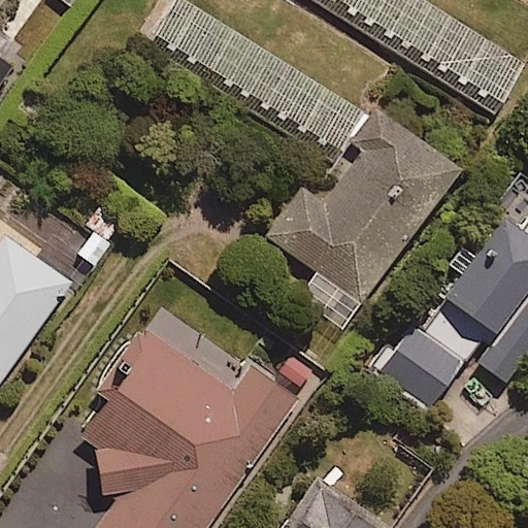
[(358,110),(184,0),(175,0),(147,45),(327,159),(358,110)]
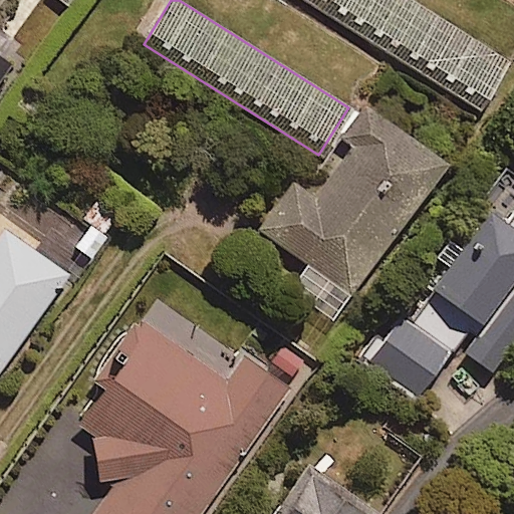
[(511,63),(411,0),(305,0),(481,110),(511,63)]
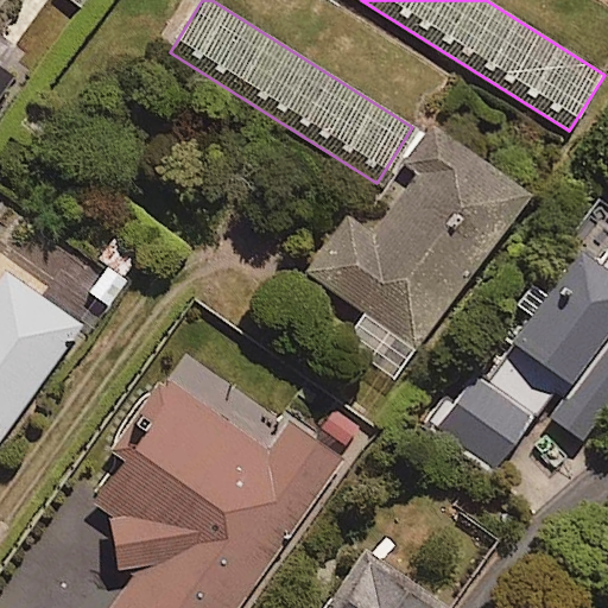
[(0,101),(18,77),(0,63),(0,101)]
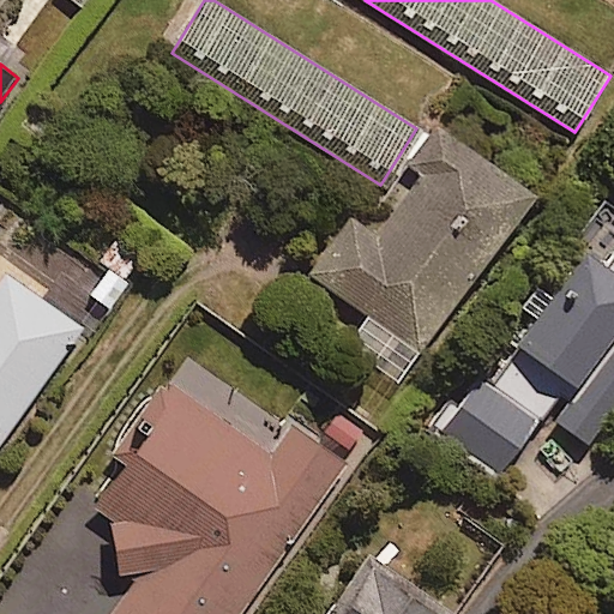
[(537,198),(446,128),(373,226),(357,214),(313,274),(373,319),(355,343),(402,378),(537,198)]
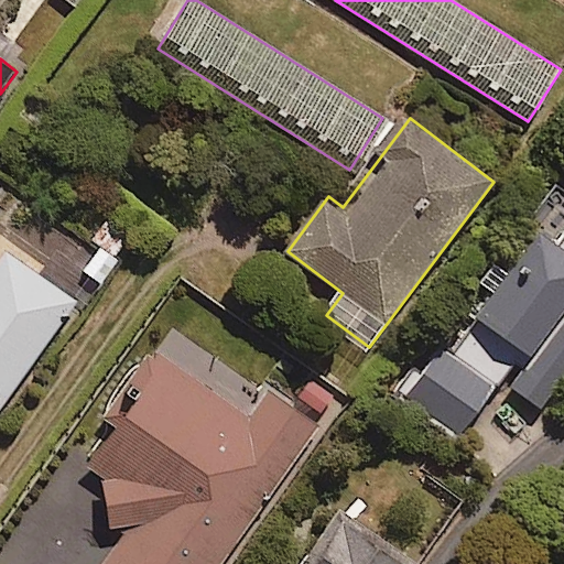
[(563,181),(529,225),(545,238),(452,354),(445,348),(399,405),(452,448),(508,379),(541,405),(563,378),(563,181)]
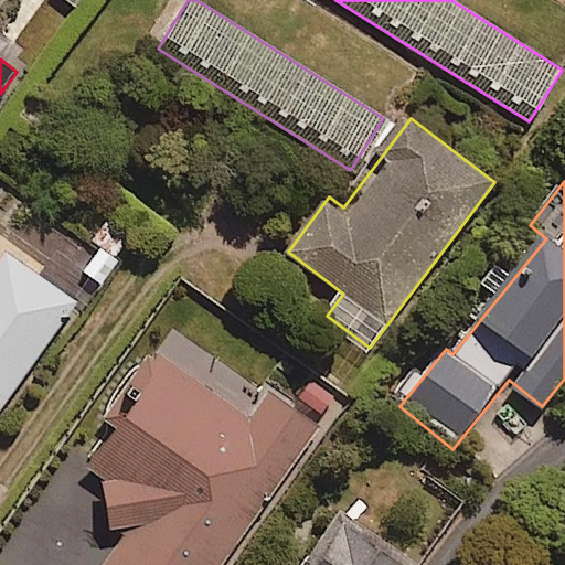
[(0,409),(76,302),(6,252),(0,259),(0,409)]
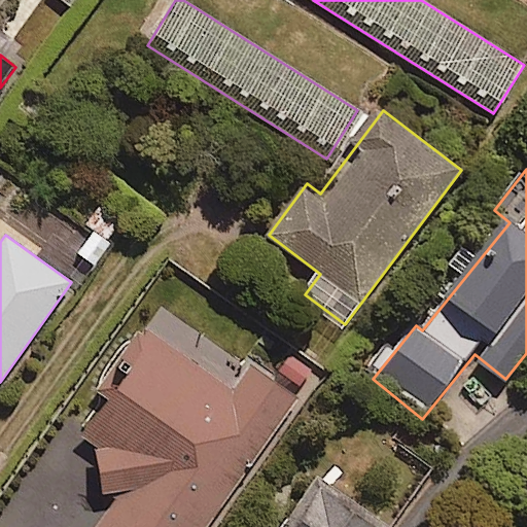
[(231,394),(143,331),(106,382),(116,389),(84,432),(99,446),(101,485),(120,496),(98,526),(206,526),(299,398),(251,365),(231,394)]
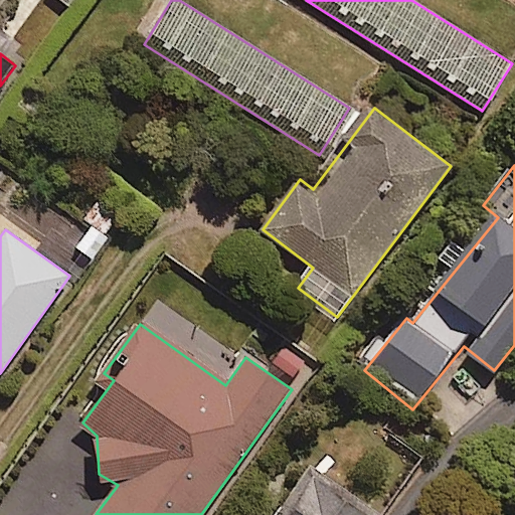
[(371,514),(308,473),(279,514),(371,514)]
